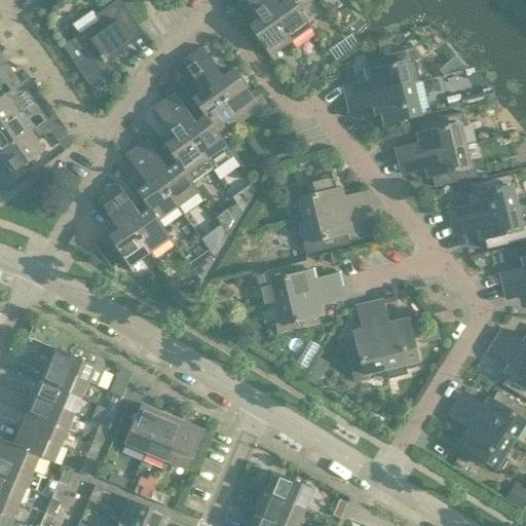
[(143,34),(119,0),(117,0),(96,15),(99,21),(62,46),(73,62),(72,62),(91,88),(114,73),(106,62),(113,57),(112,54),(143,34)]
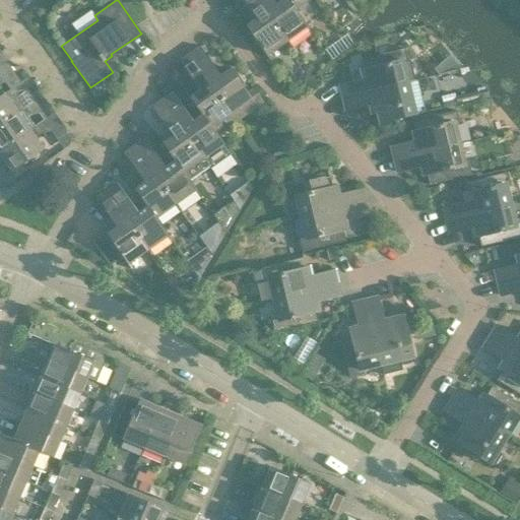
[(286,42),(256,0),(241,0),(255,19),(245,26),(266,56),(286,42)]
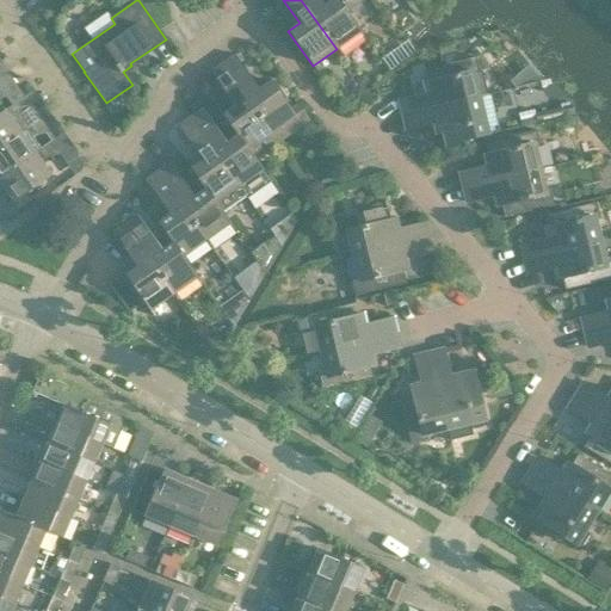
[(360,32),(346,12),(345,12),(337,0),(301,0),(337,49),(360,32)]
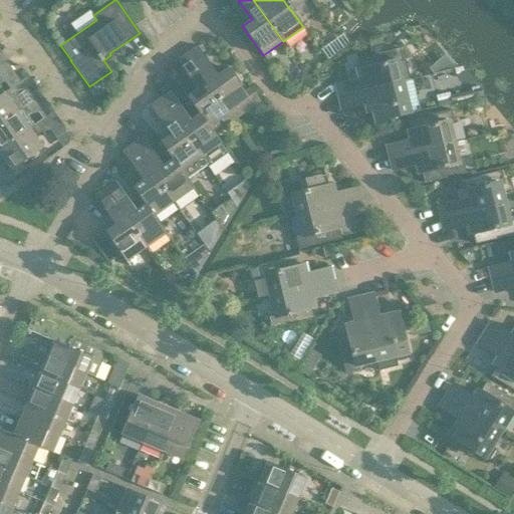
[(291,10),(304,0),(283,0),(290,10),(291,10)]
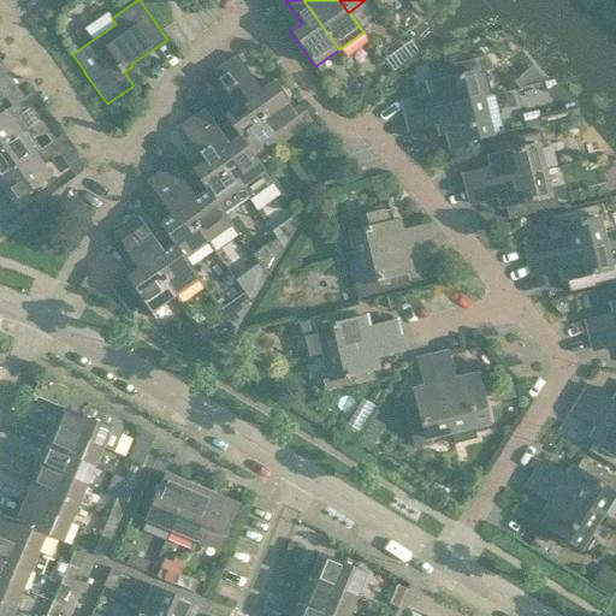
[(236,55),(223,64),(279,144),(312,122),(300,106),(292,111),(272,82),(260,90),(236,55)]
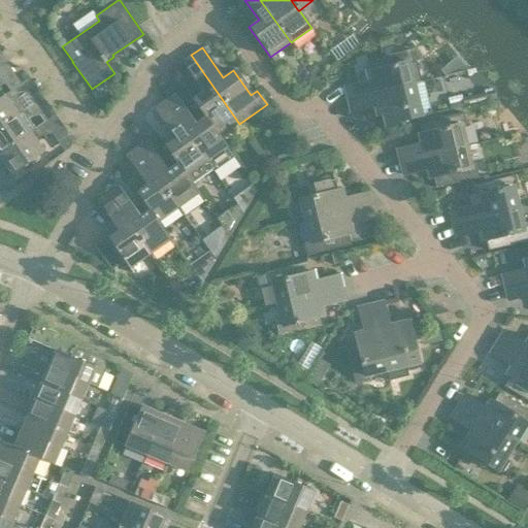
[(344,88),(347,100),(413,84),(408,65),(414,64),(409,50),(367,60),(369,71),(366,71),(368,81),(344,88)]
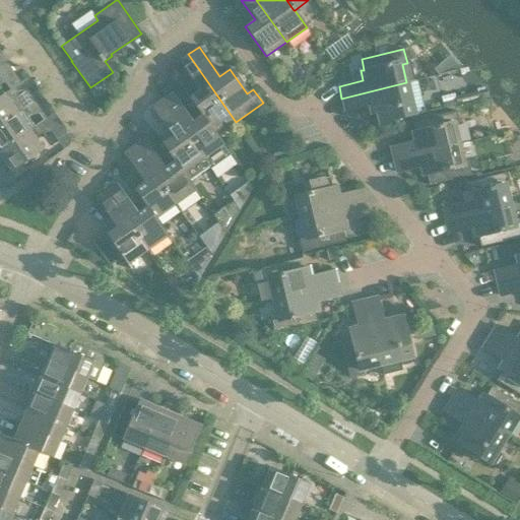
[(216,135),(236,122),(188,54),(178,62),(199,91),(189,99),(201,116),(202,116),(210,127),(216,135)]
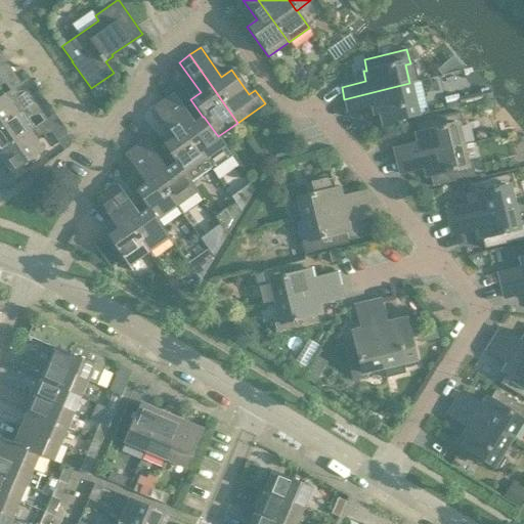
[(0,72),(8,66),(3,58),(0,60),(0,72)]
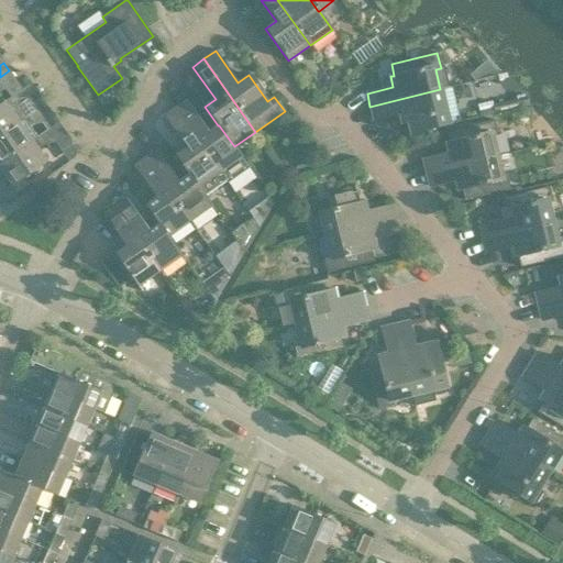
[(6,90),(10,98),(13,97),(23,90),(17,83),(6,90)]
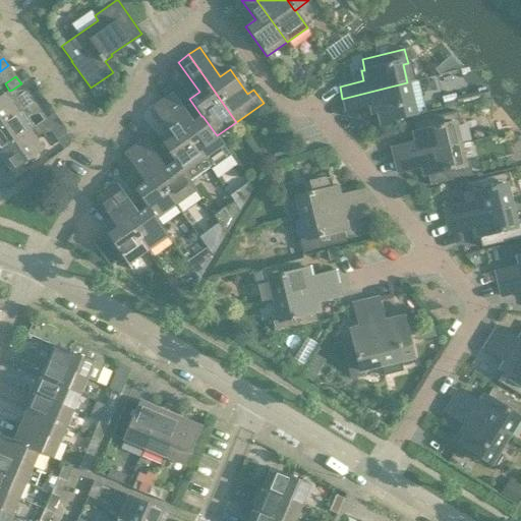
[(417,79),(407,82),(342,99),(345,111),(369,105),(371,114),(375,113),(378,124),(425,112),(417,79)]
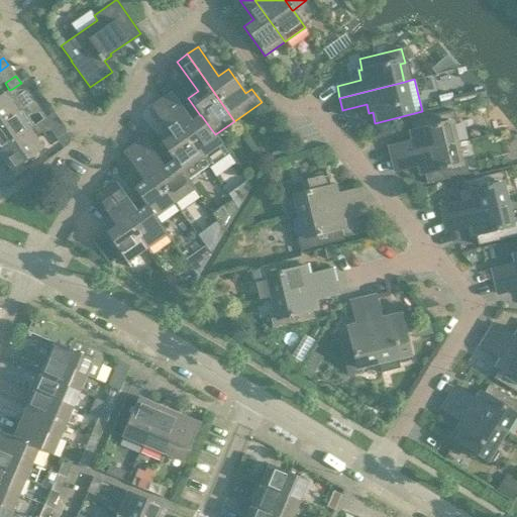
[(41,95),(36,88),(25,96),(30,103),(41,95)]
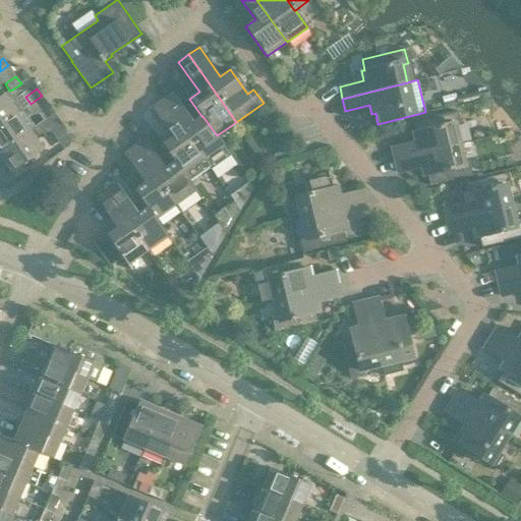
[(0,124),(17,113),(16,112),(24,107),(12,90),(9,91),(0,97),(0,124)]
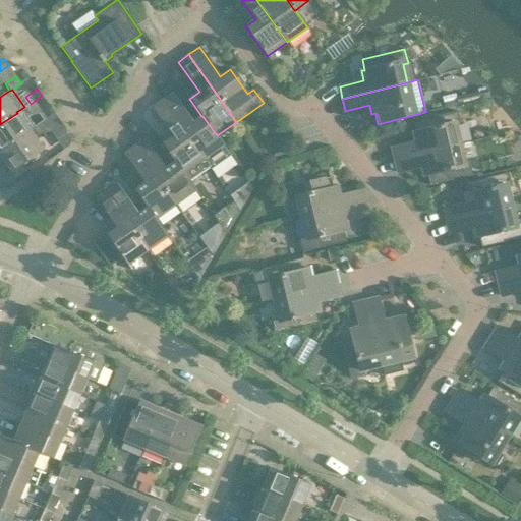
[(172,93),(161,100),(203,159),(210,168),(210,169),(230,155),(223,145),(217,135),(211,127),(203,116),(201,116),(192,122),(172,93)]
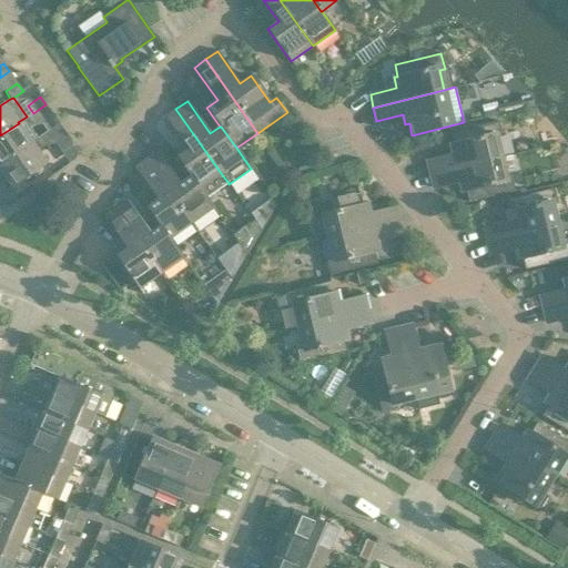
[(496,102),(482,107),(484,119),(498,114),(497,110),(496,102)]
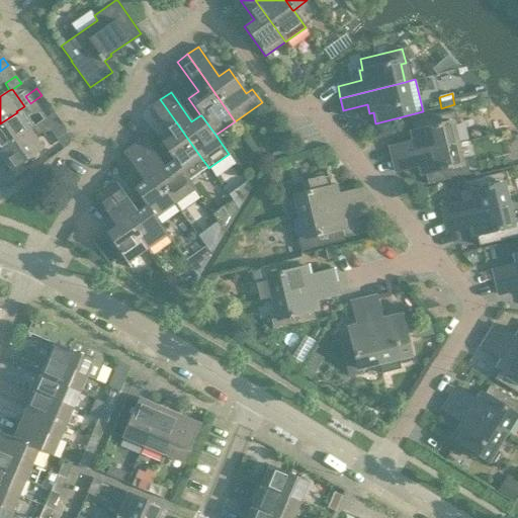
[(482,93),(453,100),(454,104),(483,98),(482,93)]
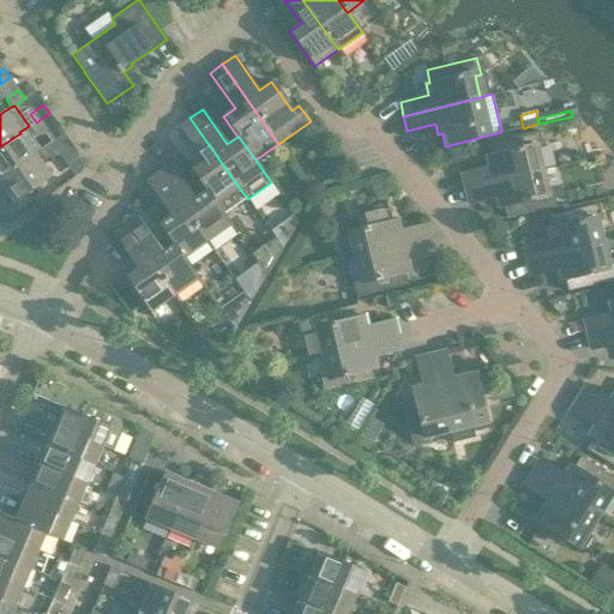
[(190,118),(178,126),(202,162),(191,170),(205,191),(206,191),(216,204),(224,215),(247,198),(239,187),(190,118)]
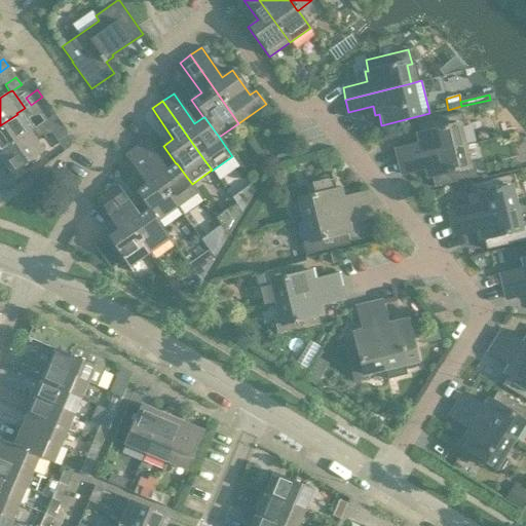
[(17,114),(0,125),(0,153),(30,133),(30,132),(34,128),(28,118),(31,116),(25,108),(16,113),(17,114)]
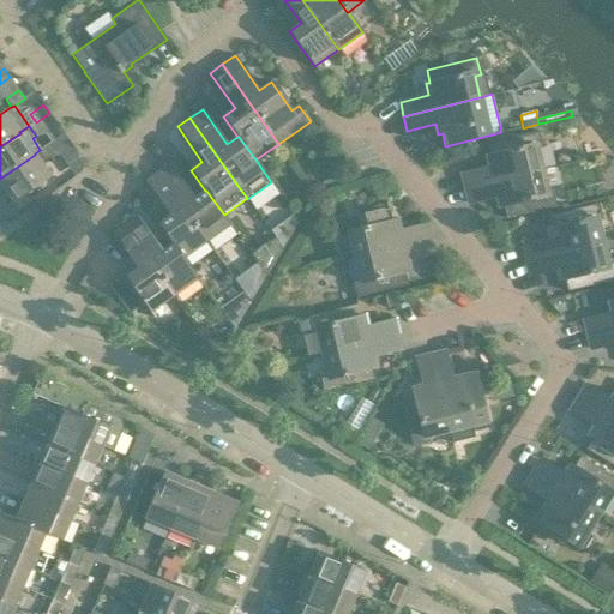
[(64,134),(58,126),(44,134),(50,144),(64,134)]
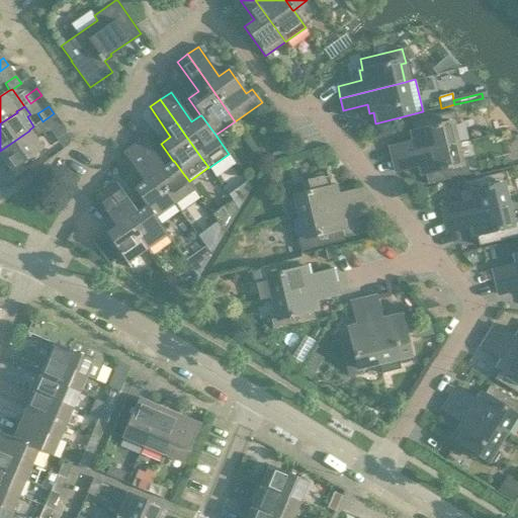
[(389,147),(392,159),(456,144),(452,125),(457,124),(454,110),(412,120),(414,131),(411,132),(413,142),(389,147)]
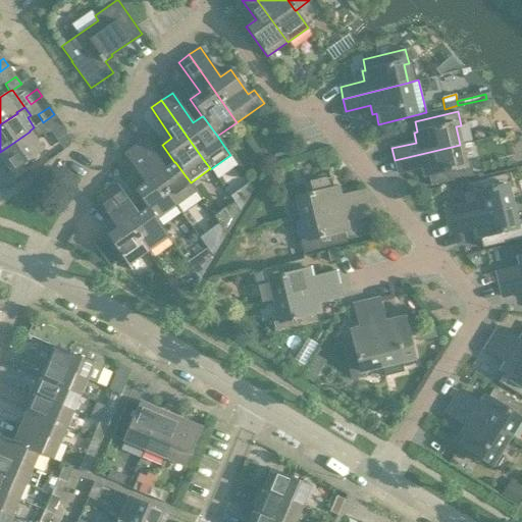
[(67,133),(62,124),(51,133),(56,140),(67,133)]
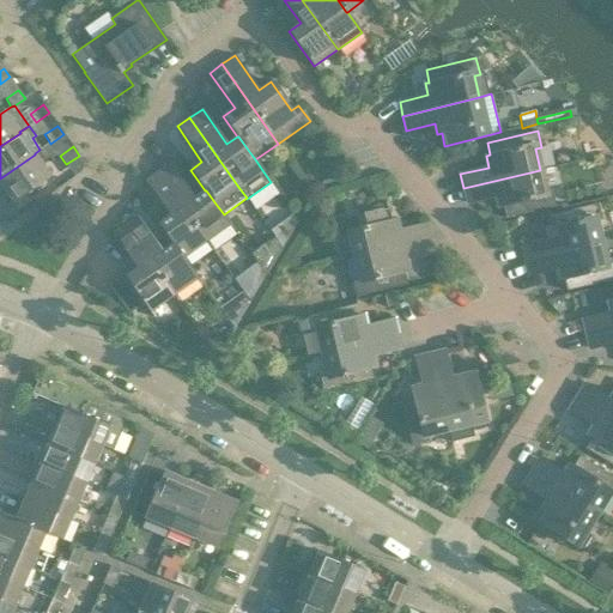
[(43,147),(40,150),(35,153),(35,155),(0,178),(0,184),(12,202),(50,176),(41,163),(50,157),(43,147)]
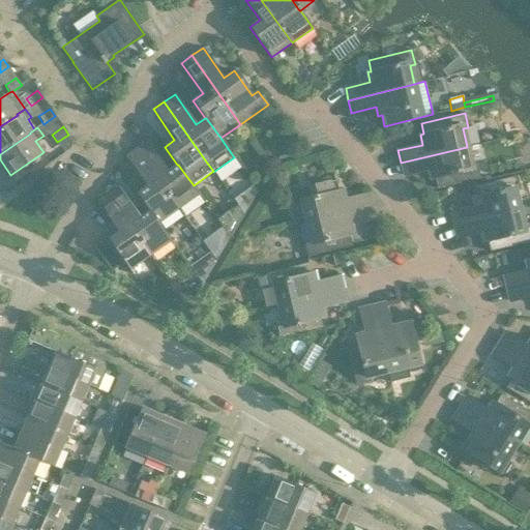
[(194,185),(186,176),(178,165),(177,165),(168,171),(146,141),(136,148),(178,208),(199,194),(194,185)]
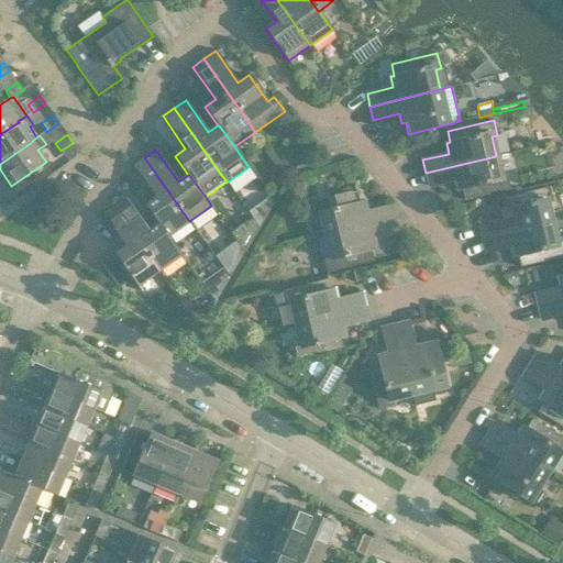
[(501,176),(496,156),(426,173),(429,186),(455,180),(457,190),(461,189),(464,200),(510,189),(507,174),(501,176)]
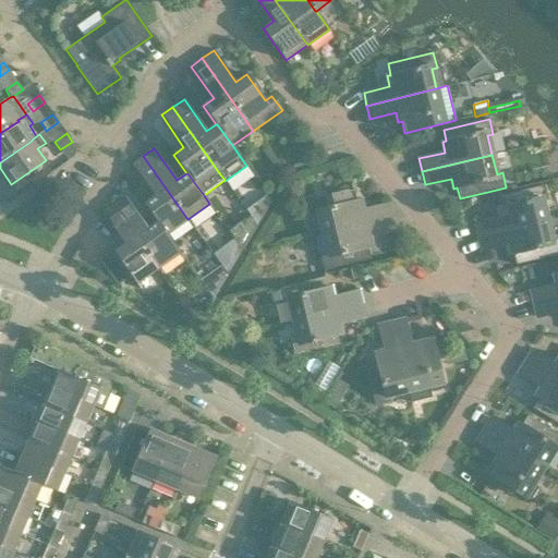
[(167,234),(187,219),(143,156),(132,165),(155,196),(144,204),(157,222),(167,234)]
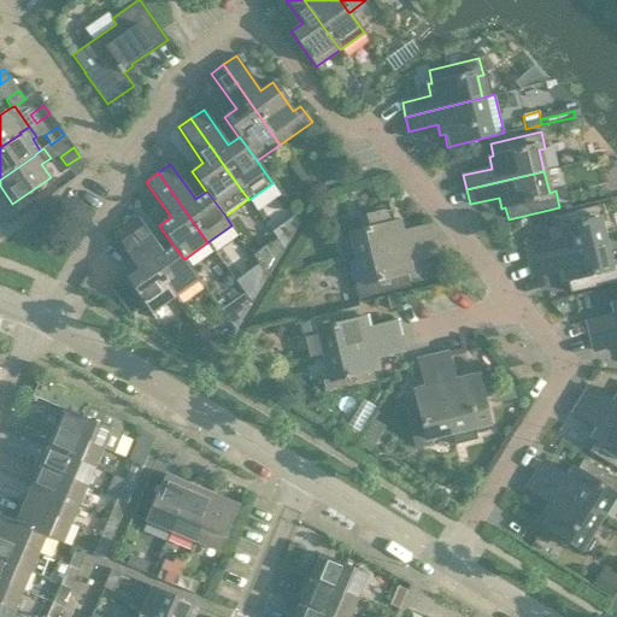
[(524,248),(528,263),(605,246),(600,223),(606,221),(601,205),(552,217),(554,229),(550,230),(552,241),(524,248)]
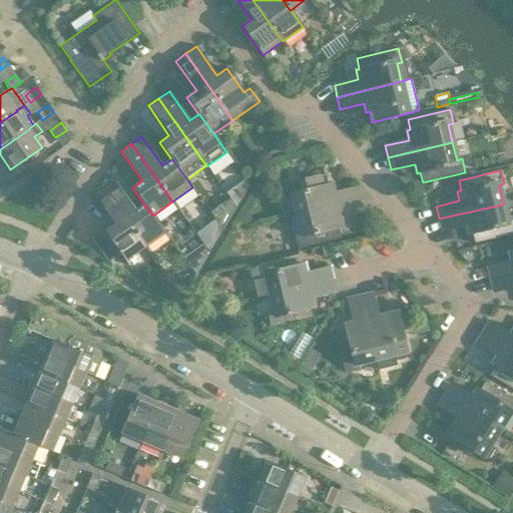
[(292,197),(296,215),(360,199),(357,187),(334,193),(331,184),(328,184),(325,174),(283,184),(287,198),(292,197)]
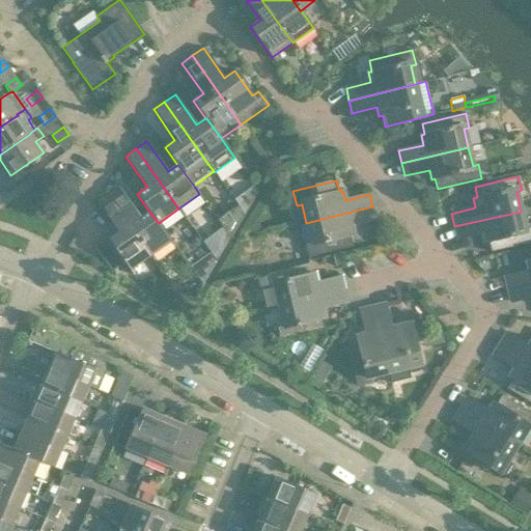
[(171,241),(159,223),(149,212),(140,218),(118,188),(108,195),(150,255),(171,241)]
